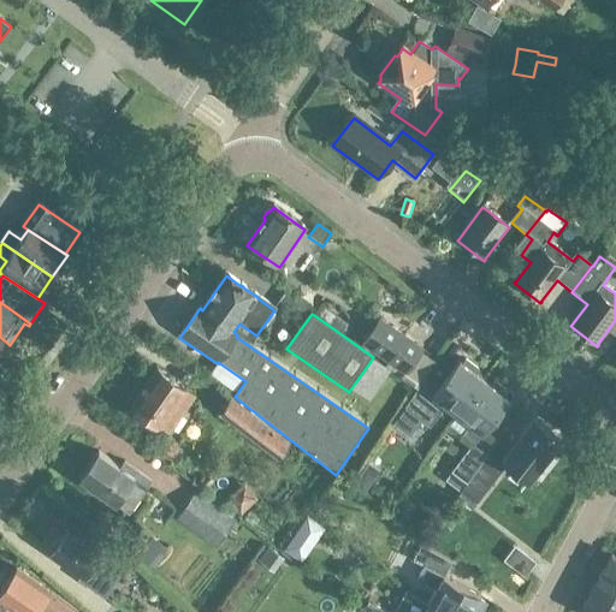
[(386,322),(371,346),(413,374),(427,350),(386,322)]
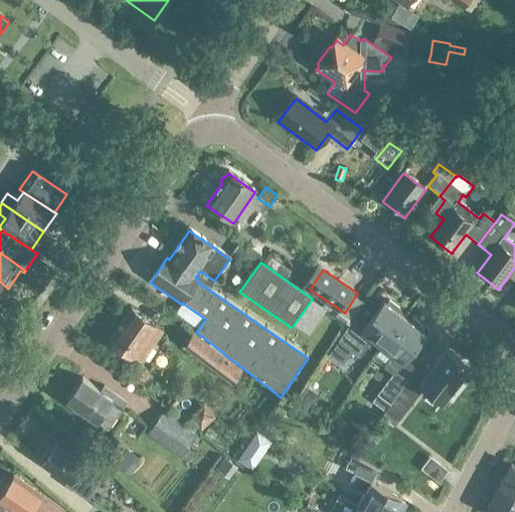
[(381,349),(403,320),(383,304),(379,309),(368,299),(356,316),(339,343),(359,359),(372,341),(381,349)]
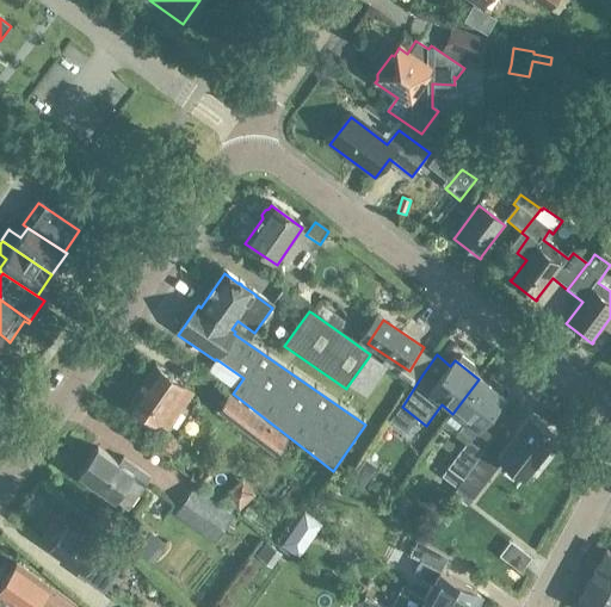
[(155,369),(130,404),(167,431),(192,395),(155,369)]
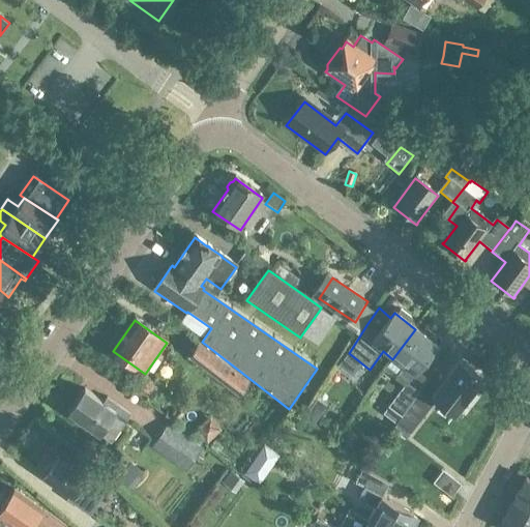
[(415,329),(392,359),(405,369),(400,375),(409,382),(437,346),(415,329)]
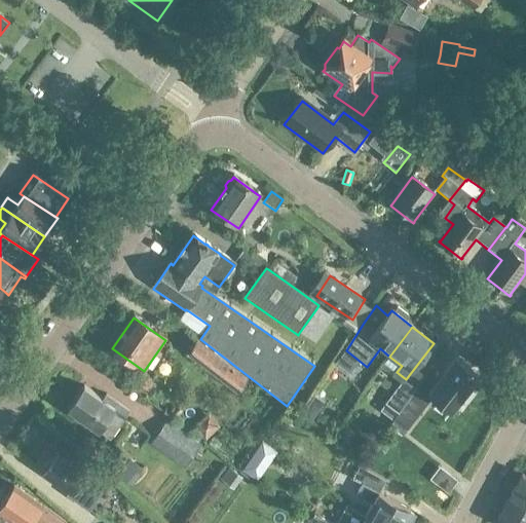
[(197,341),(186,357),(236,395),(248,380),(197,341)]
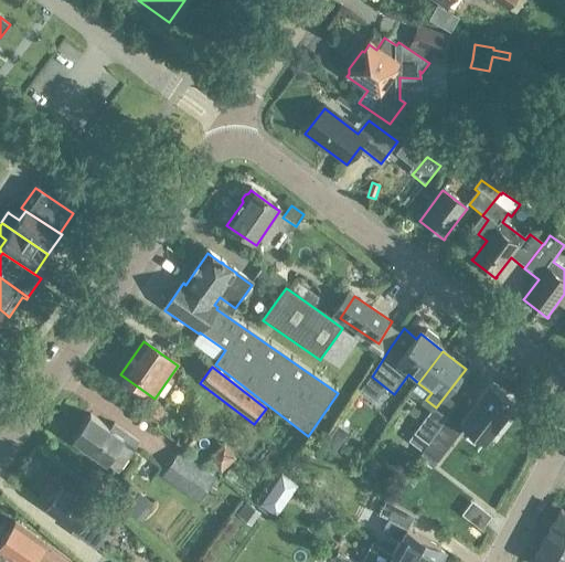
[(428,446),(423,455),(436,466),(465,428),(486,445),(514,406),(489,386),(468,414),(457,405),(447,421),(428,446)]
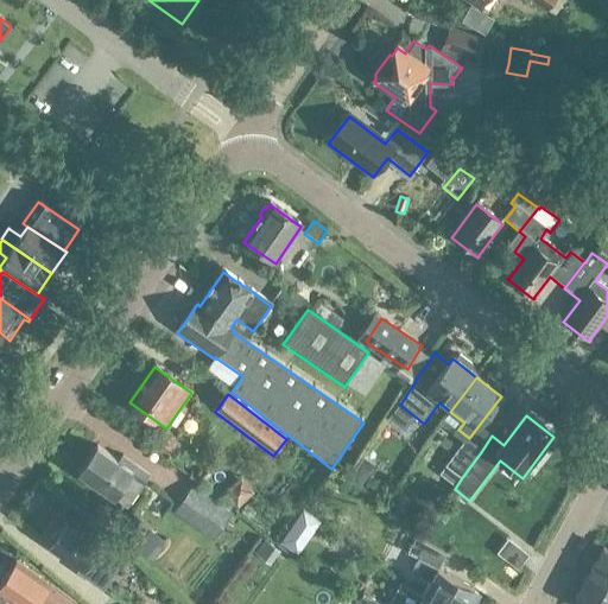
[(162,434),(152,447),(169,458),(178,446),(162,434)]
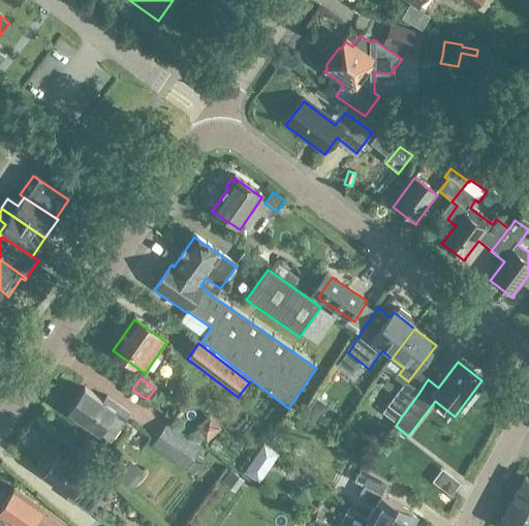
[(406,384),(389,408),(394,412),(401,418),(418,394),(406,384)]
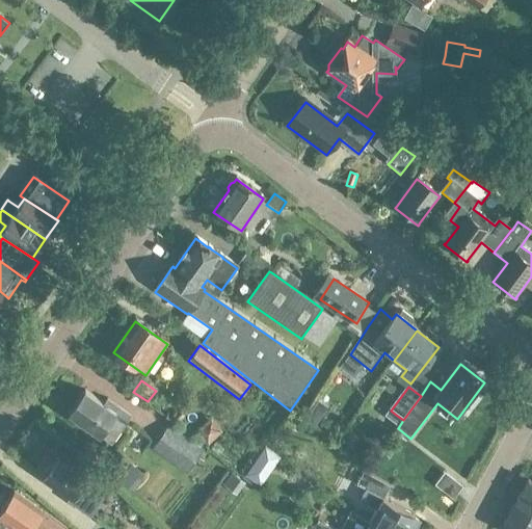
[(85,393),(69,417),(110,446),(130,418),(107,402),(104,406),(85,393)]
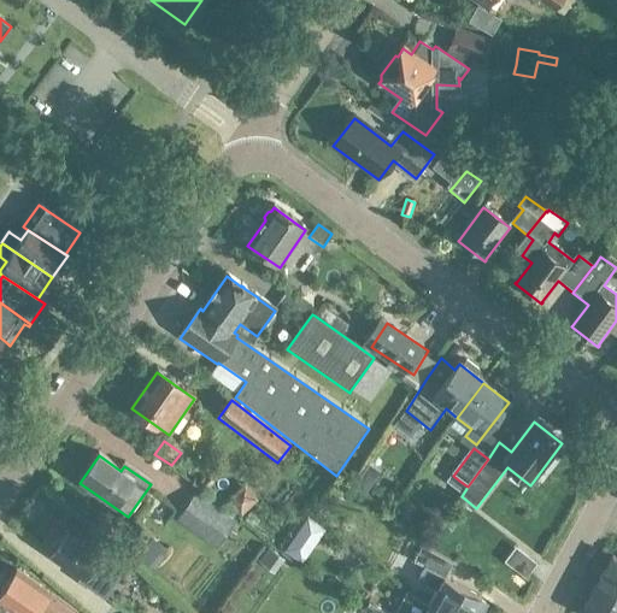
[(195,495),(176,523),(217,552),(235,524),(195,495)]
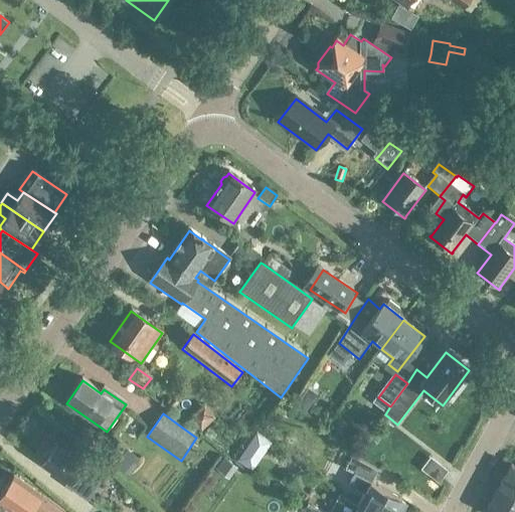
[(357,424),(365,435),(378,423),(370,414),(357,424)]
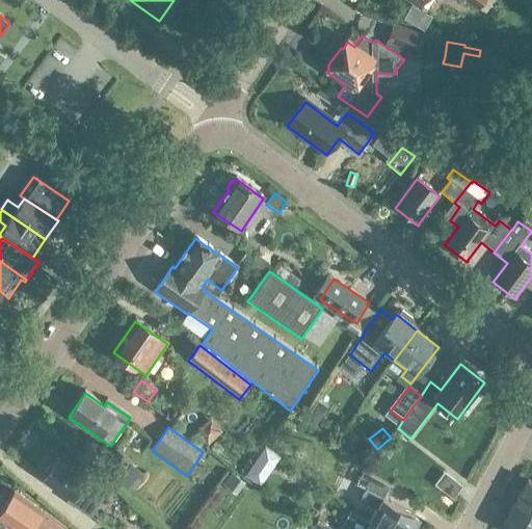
[(363,450),(355,459),(362,464),(368,469),(371,465),(374,460),(363,450)]
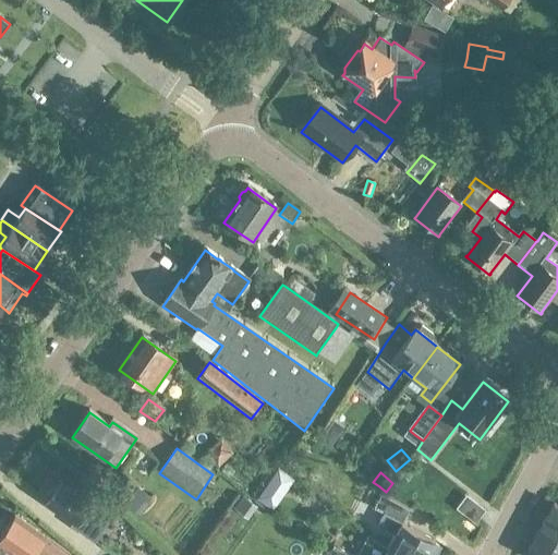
[(137,490),(138,491),(141,487),(126,477),(118,489),(131,498),(137,490)]
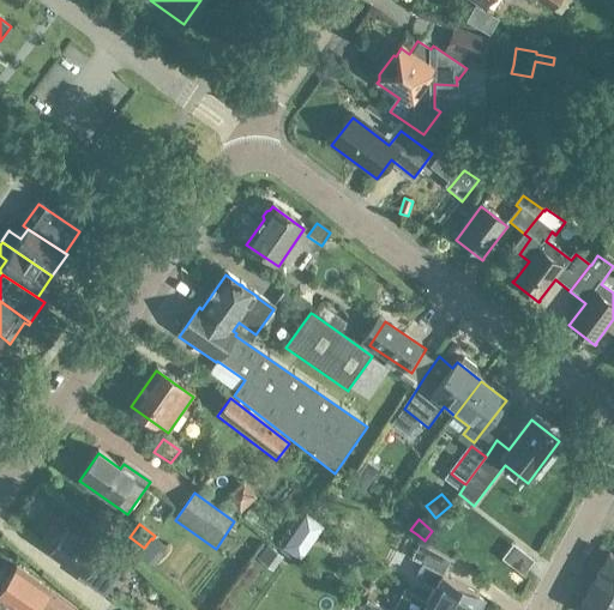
[(144,548),(130,537),(127,535),(120,543),(154,569),(168,551),(152,539),(151,538),(144,548)]
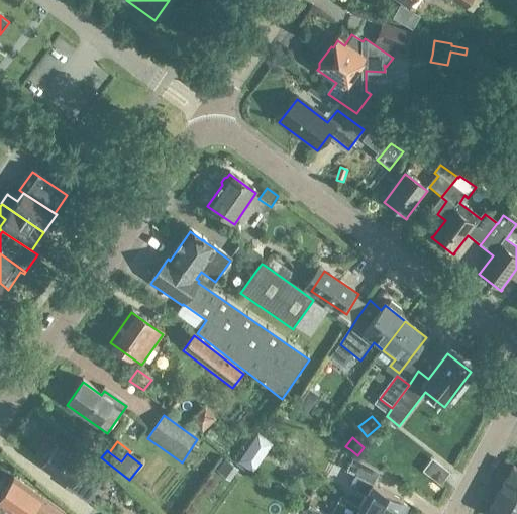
[(166,479),(172,464),(159,458),(152,474),(166,479)]
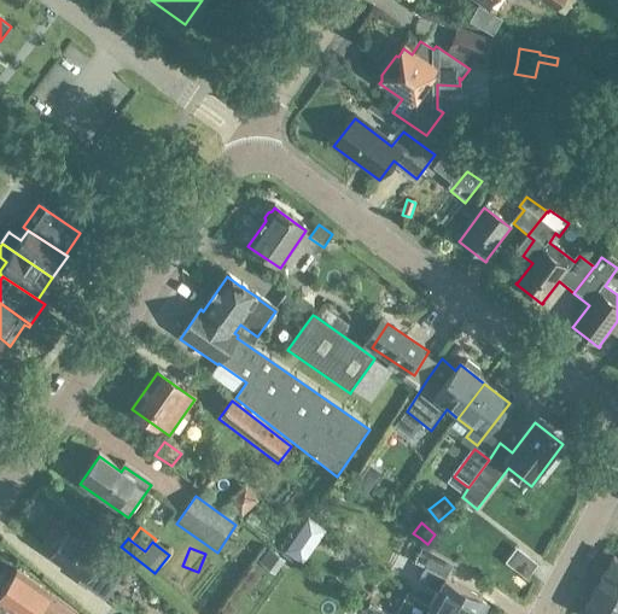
[(425,548),(415,566),(425,571),(418,584),(437,594),(430,608),(438,613),(474,613),(482,601),(444,582),(454,563),(425,548)]
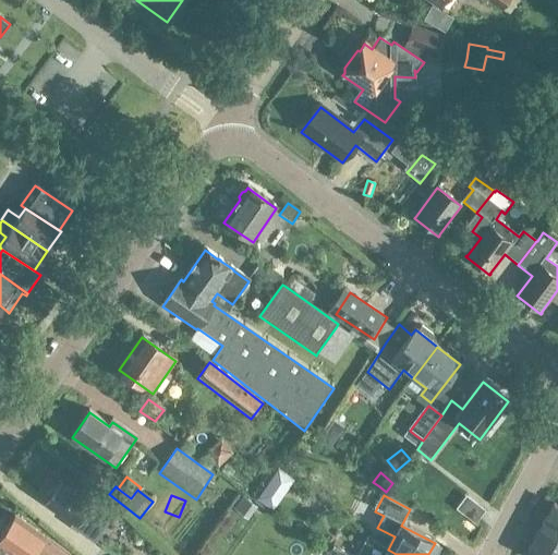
[(541,530),(557,539),(557,507),(554,506),(541,530)]
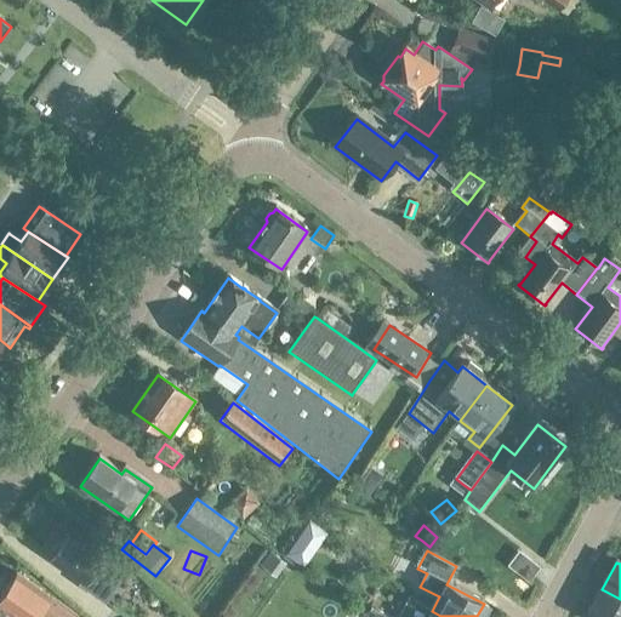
[(16,577),(0,599),(0,616),(6,616),(9,612),(15,616),(36,616),(38,615),(39,616),(70,616),(47,600),(47,599),(16,577)]
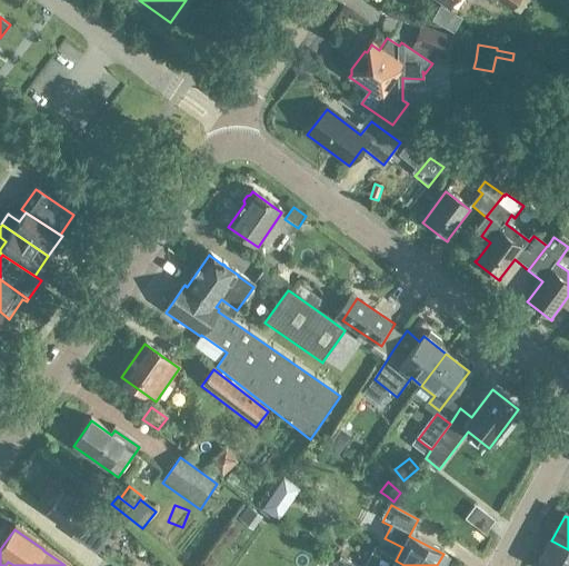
[(568,565),(568,549),(551,540),(538,565),(568,565)]
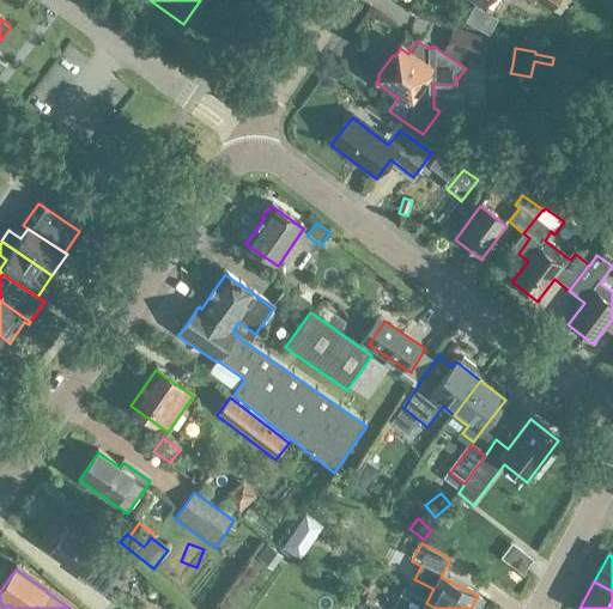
[(377,608),(366,602),(363,608),(435,608),(426,603),(413,596),(407,594),(400,608),(377,608)]
